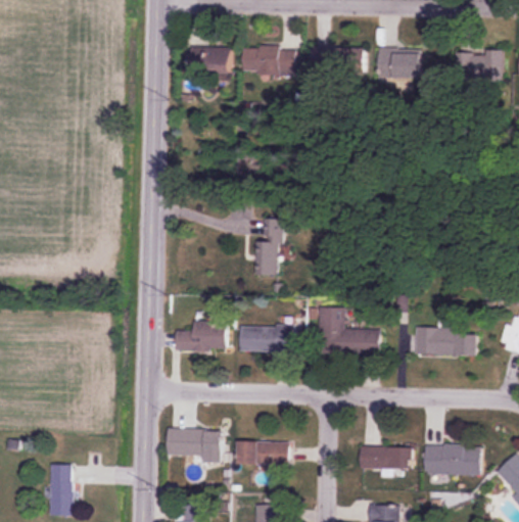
[(310,44),(310,69),(363,69),(363,44),(310,44)]
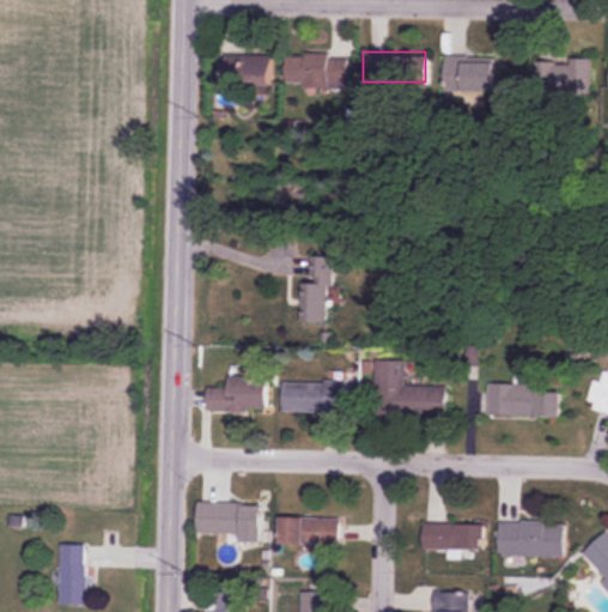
[(267,54),(220,54),(220,84),(267,84),(267,54)]
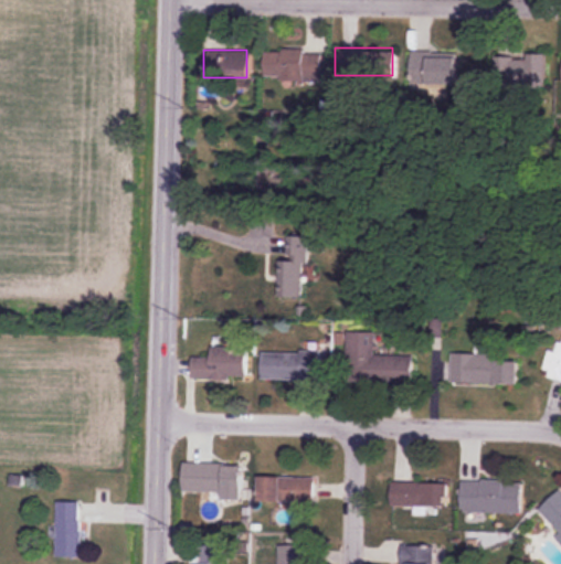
[(309,80),(310,51),(261,50),(261,78),(309,80)]
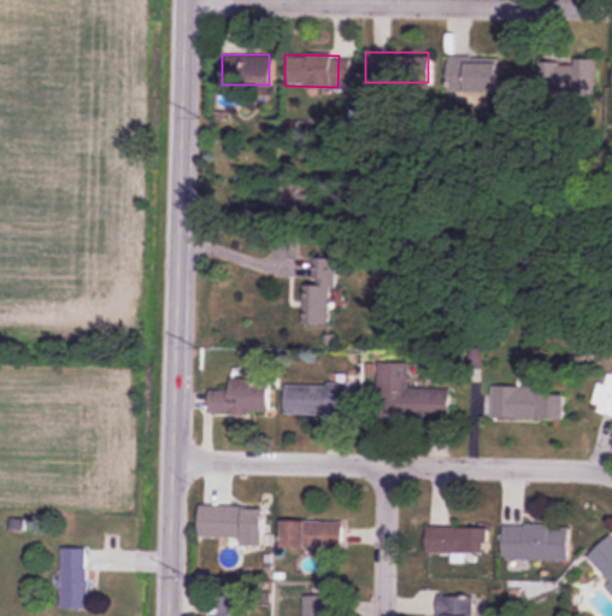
[(445,93),(496,93),(496,54),(445,54),(445,93)]
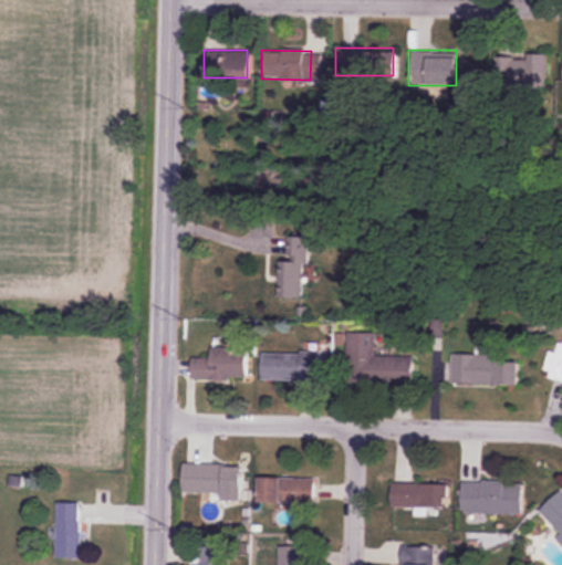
[(499,55),(500,85),(542,84),(542,54),(499,55)]
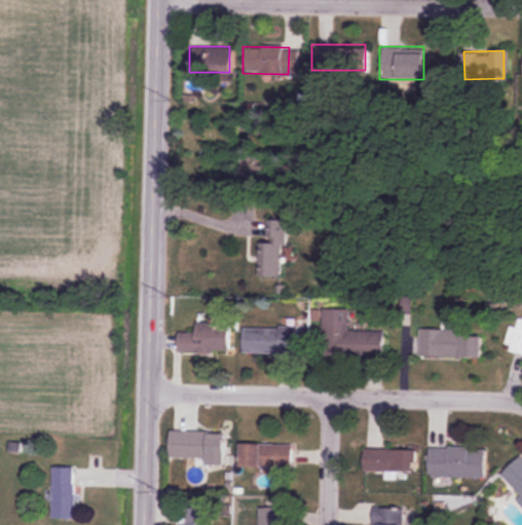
[(266,228),(266,242),(258,242),(257,275),(288,276),(289,229),(266,228)]
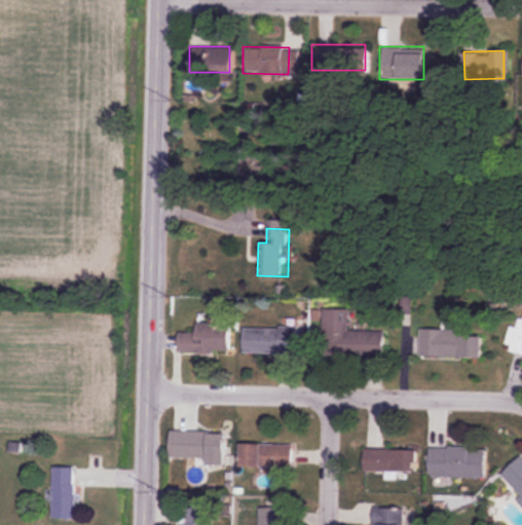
[(521,311),(520,310),(514,328),(508,326),(500,349),(521,355),(521,311)]
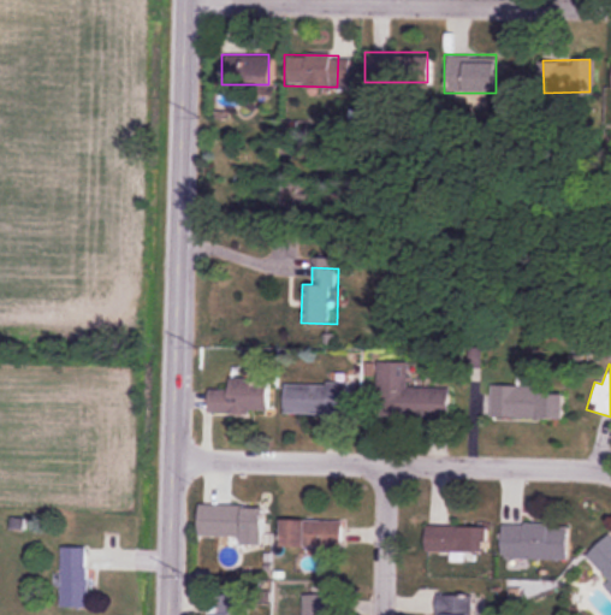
[(445,414),(445,385),(404,385),(404,374),(373,374),(373,415),(445,414)]
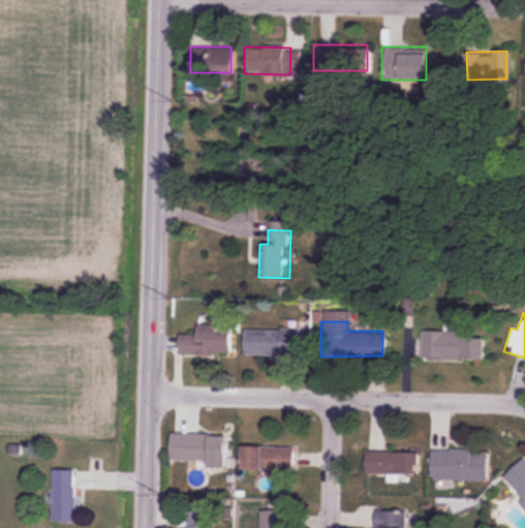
[(193,334),(176,334),(176,353),(226,354),(227,323),(194,322),(193,334)]
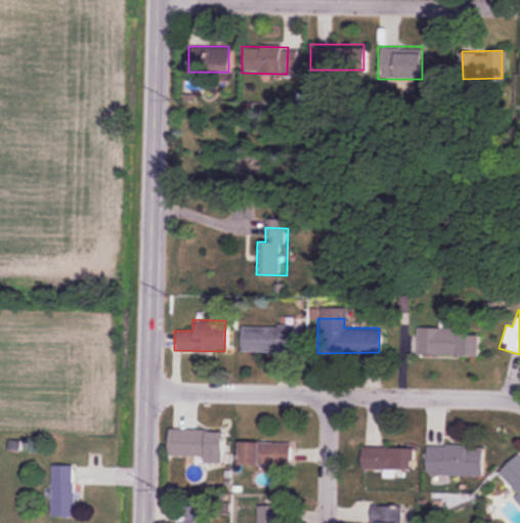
[(415,323),(415,354),(462,355),(462,323),(415,323)]
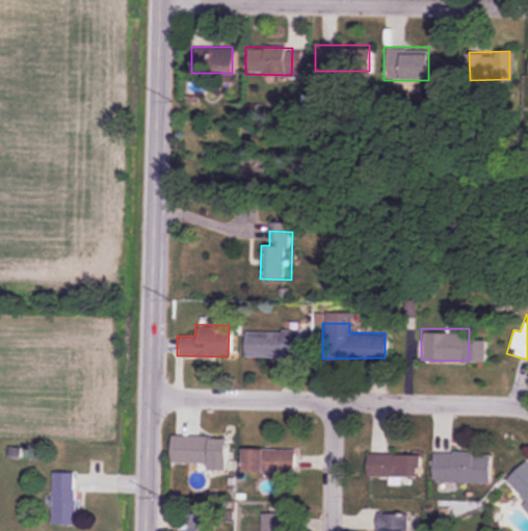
[(295,357),(296,330),(243,329),(243,356),(295,357)]
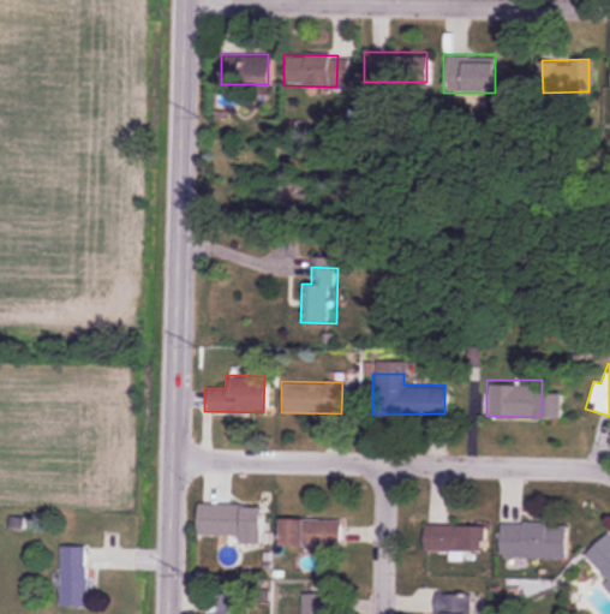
[(195,535),(237,535),(237,542),(259,542),(259,504),(195,504),(195,535)]
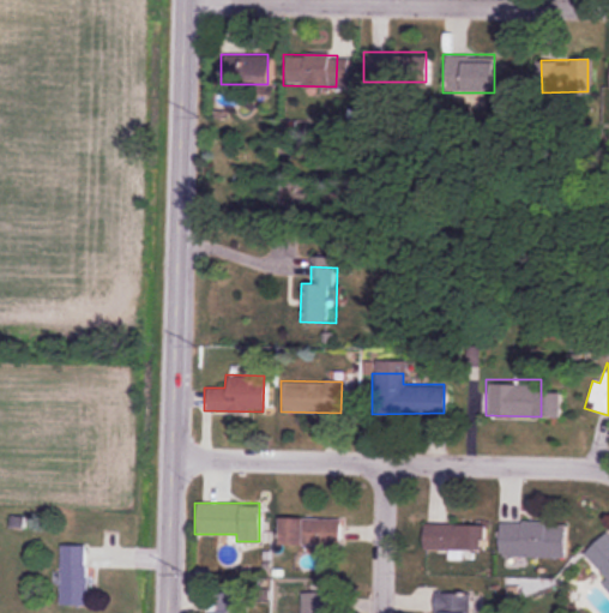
[(276,545),(337,545),(337,517),(276,517),(276,545)]
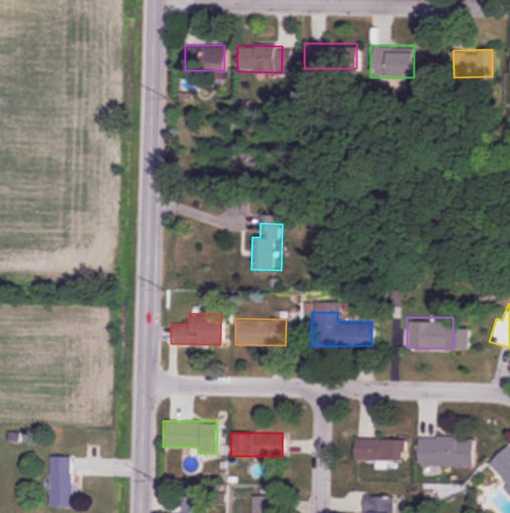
[(417,435),(415,464),(469,467),(471,438),(417,435)]
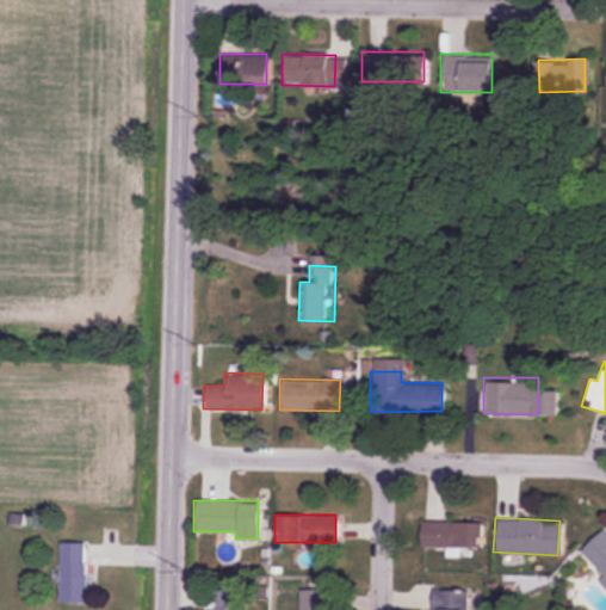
[(481,521),(419,521),(419,546),(481,546),(481,521)]
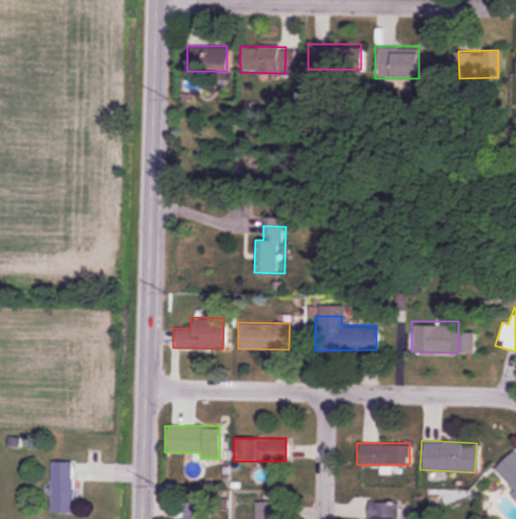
[(491,470),(515,497),(515,455),(511,450),(491,470)]
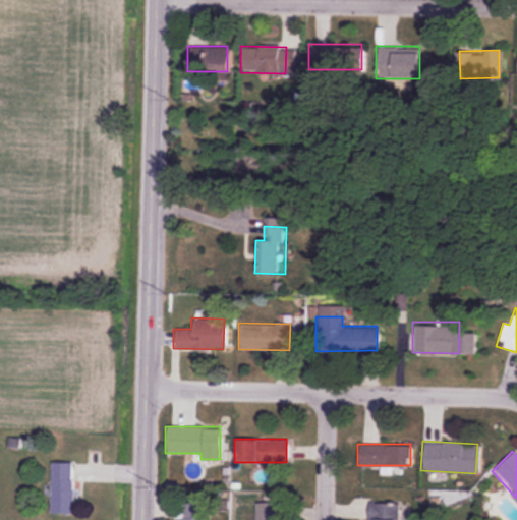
[(49,462),(49,514),(71,514),(71,462),(49,462)]
